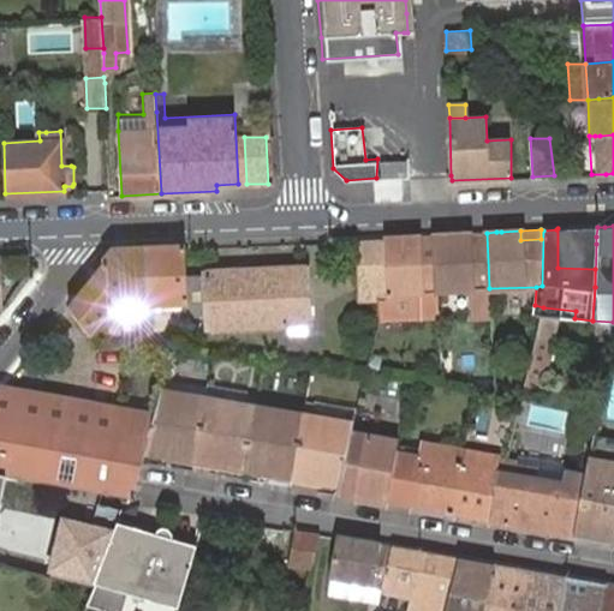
[(469,288),(489,288),(487,233),(486,233),(486,241),(472,243),(470,286),(469,288)]
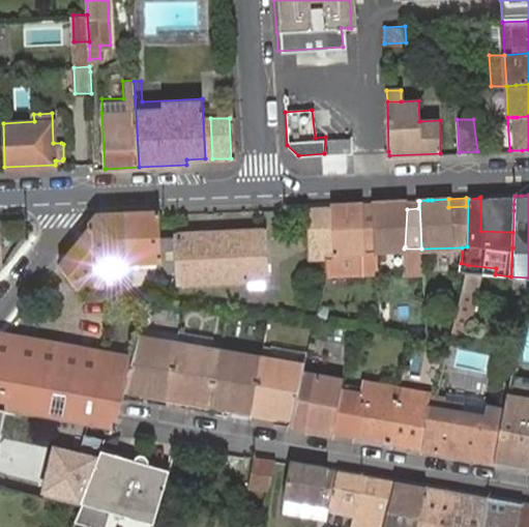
[(405,246),(407,209),(404,209),(403,202),(376,203),(376,211),(376,212),(377,250),(404,249),(405,246)]
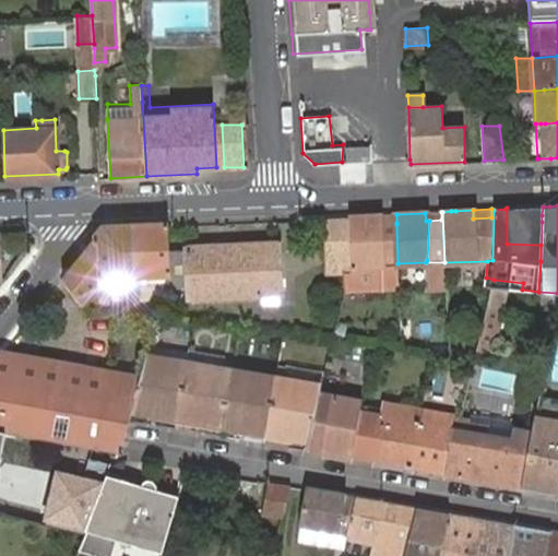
[(381,214),(372,215),(372,264),(381,264),(383,290),(399,288),(399,275),(393,274),(393,263),(394,259),(393,256),(396,224),(396,223),(381,223),(381,214)]
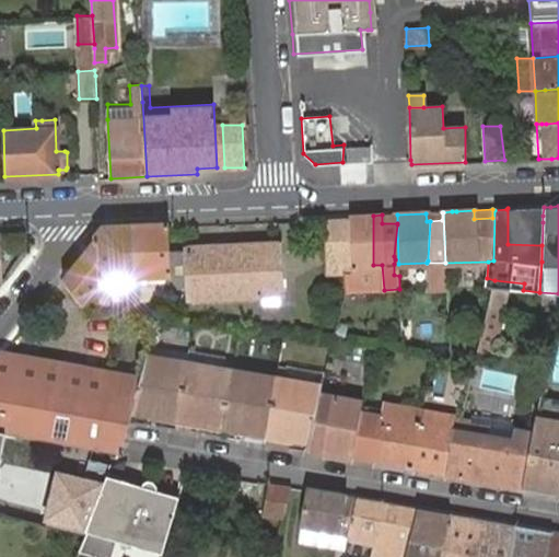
[(397,215),(382,215),(382,223),(397,223),(397,215)]
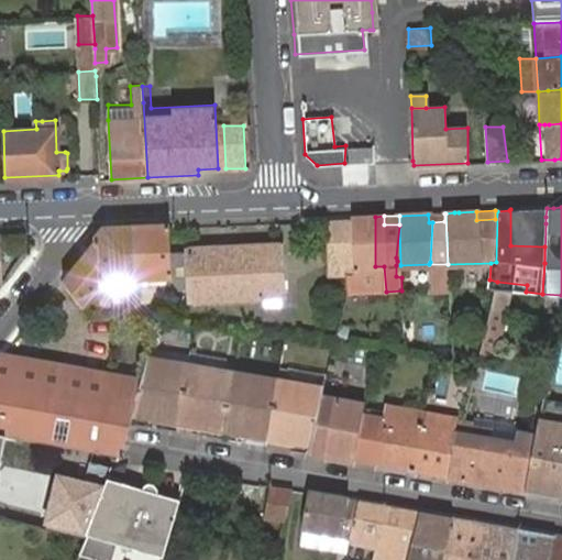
[(375,217),(350,218),(351,267),(375,266),(375,217)]
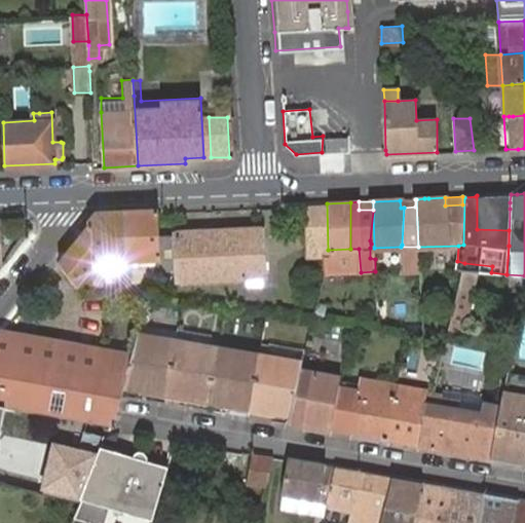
[(327,203),(304,204),(306,255),(324,255),(329,255),(328,250),(327,203)]
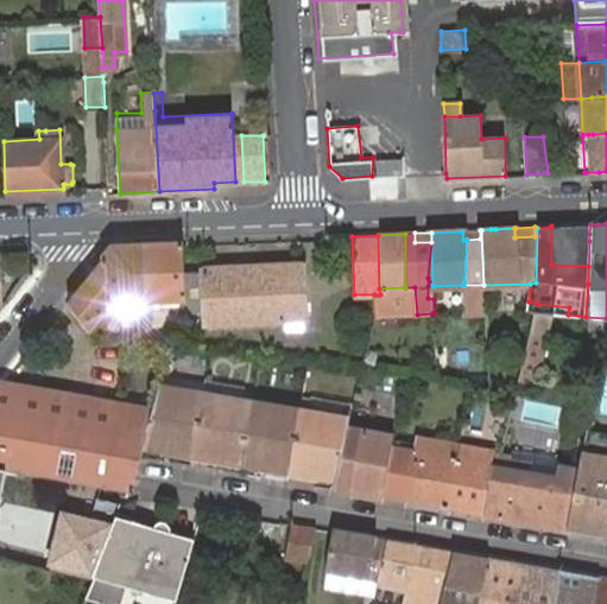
[(68,302),(89,331),(109,305),(109,300),(147,299),(181,298),(181,297),(184,297),(183,269),(183,243),(144,245),(112,246),(105,255),(78,287),(68,302)]
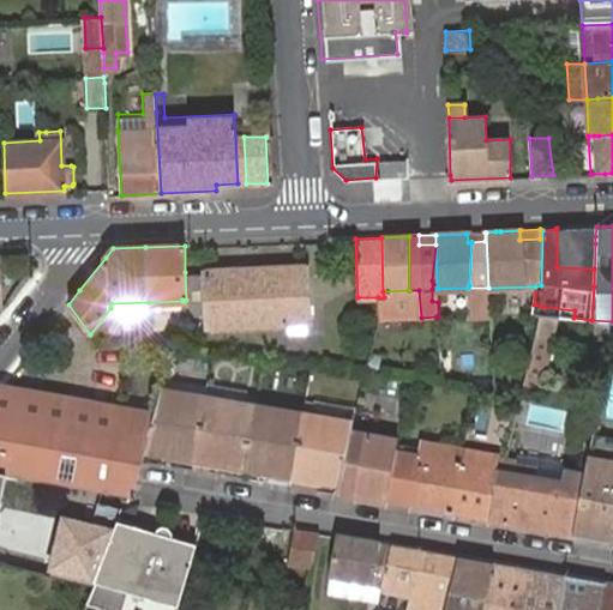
[(208,326),(208,330),(287,325),(288,325),(308,324),(306,264),(204,269),(205,272),(185,272),(186,300),(187,300),(188,327),(190,327),(208,326)]
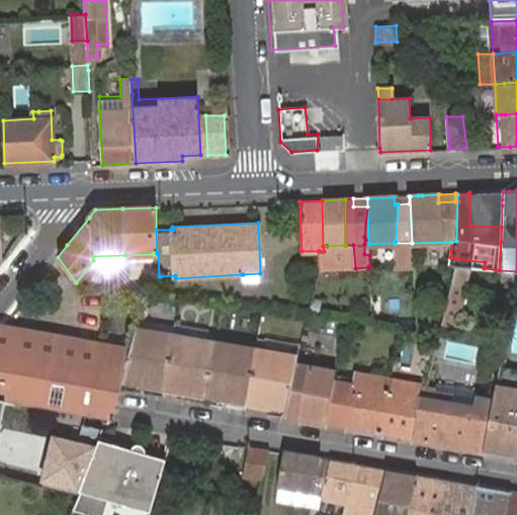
[(413,259),(412,243),(395,243),(396,267),(414,267),(413,259)]
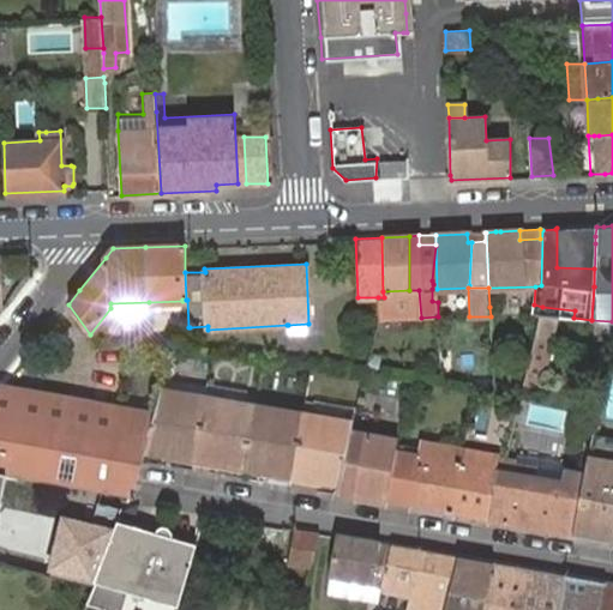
[(380,313),(379,316),(414,316),(414,299),(409,297),(409,290),(383,291),(384,297),(378,297),(378,312),(380,313)]
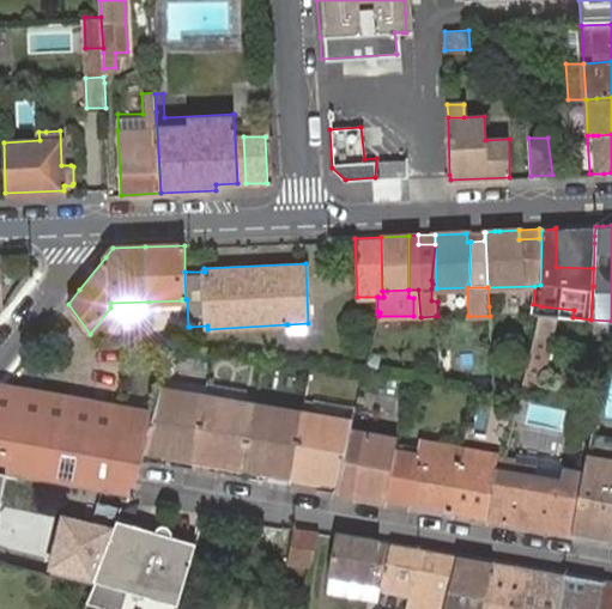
[(182,299),(182,300),(176,323),(188,327),(187,299),(186,299),(182,299)]
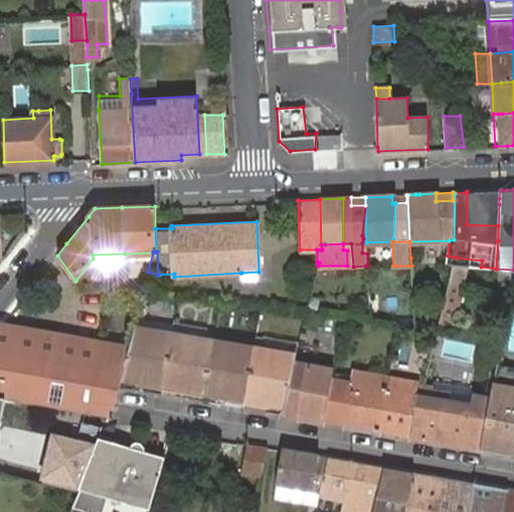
[(468,266),(453,264),(442,307),(439,321),(453,324),(468,266)]
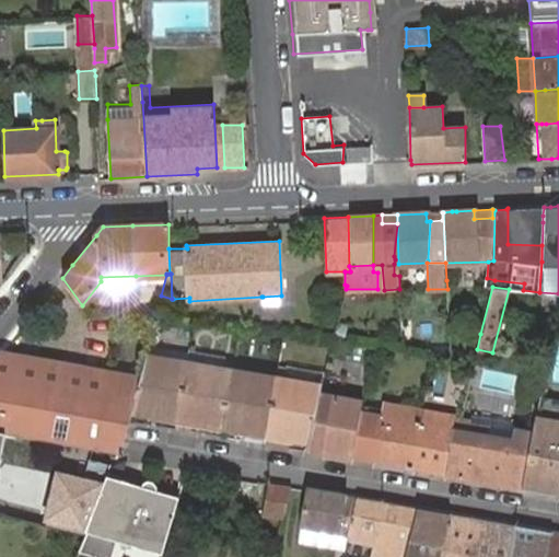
[(186,361),(188,352),(148,346),(146,355),(186,361)]
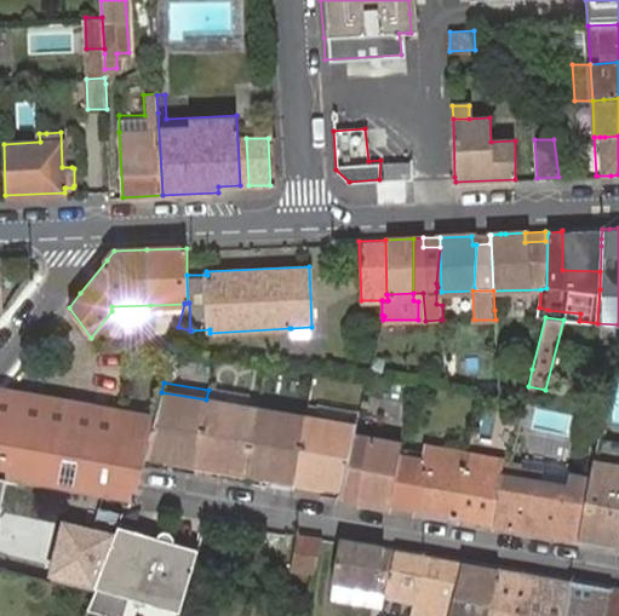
[(155,416),(3,389),(0,392),(0,409),(148,439),(155,416)]
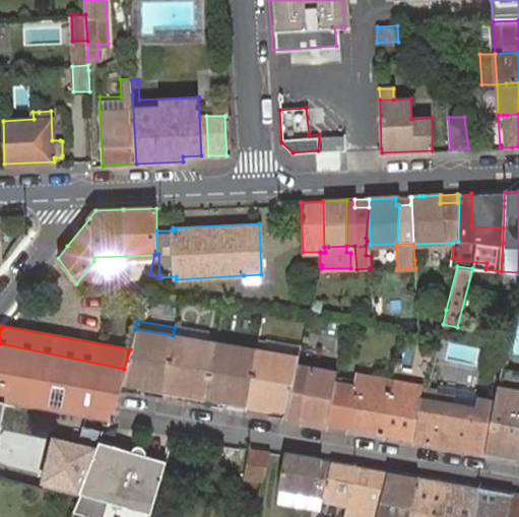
[(215,343),(216,334),(175,327),(173,335),(215,343)]
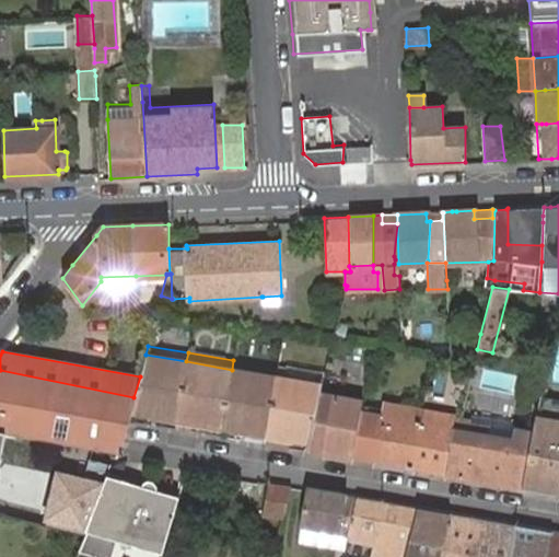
[(140,376),(134,397),(130,410),(177,419),(186,361),(146,355),(140,376)]
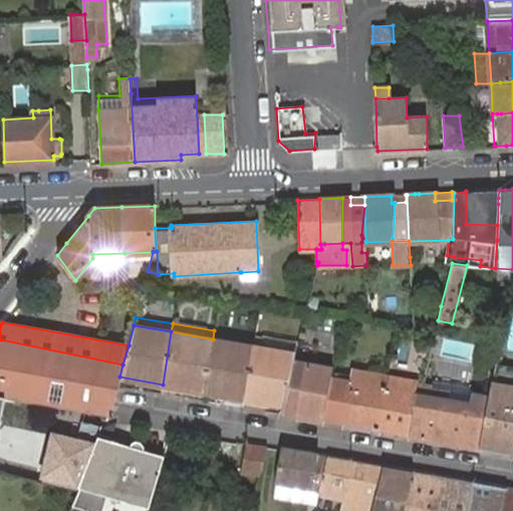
[(213,339),(171,331),(163,385),(203,392),(213,339)]
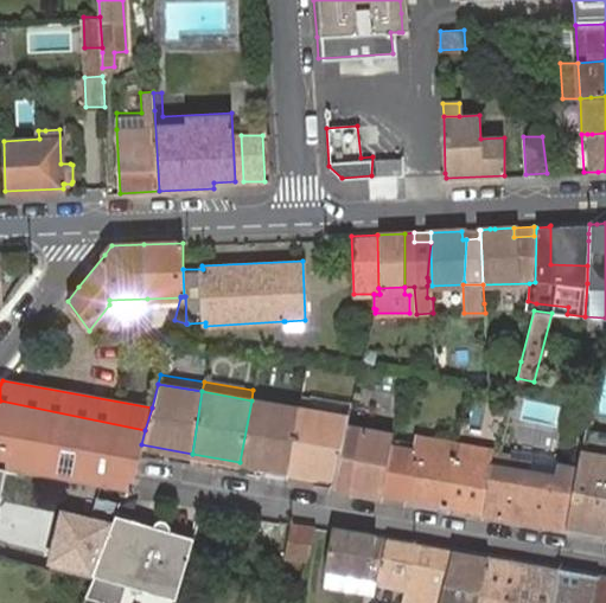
[(310,398),(300,396),(299,408),(307,410),(310,398)]
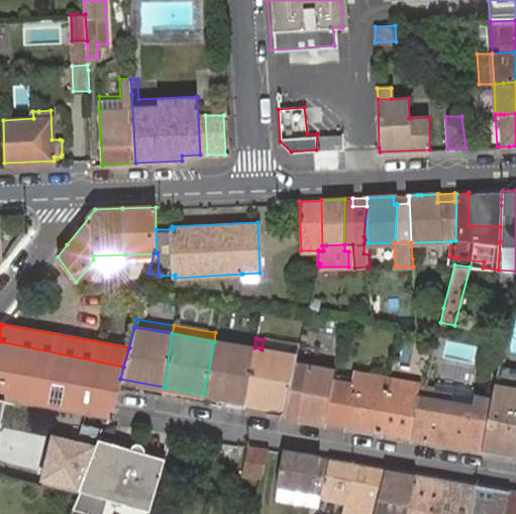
[(262,349),(296,355),(299,345),(264,339),(262,349)]
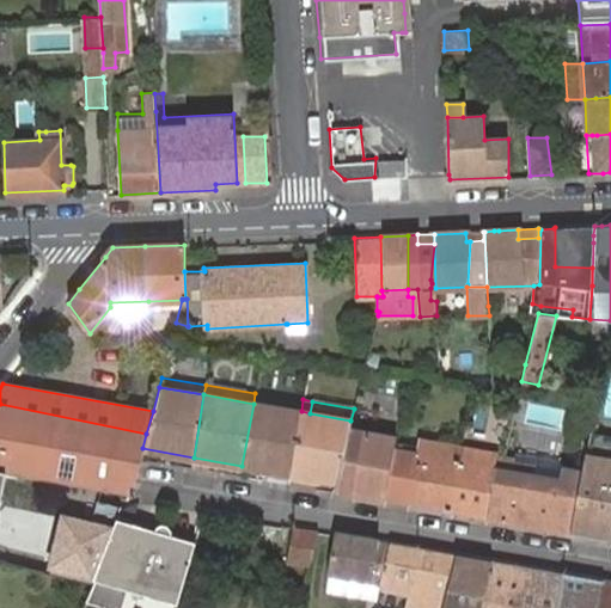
[(0,471),(5,473),(101,490),(128,495),(128,492),(129,491),(139,460),(140,458),(142,448),(146,434),(0,404),(0,471)]
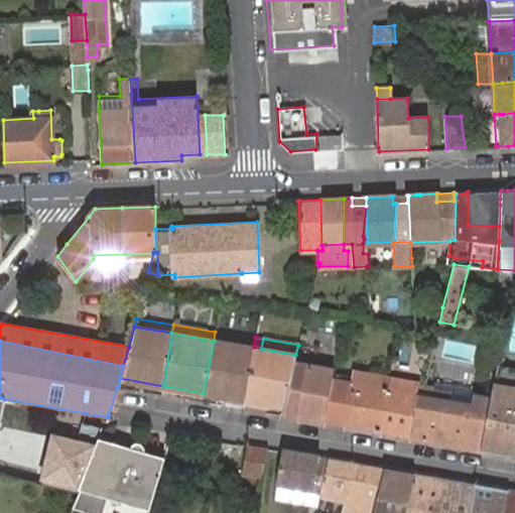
[(204,393),(245,400),(254,347),(214,341),(204,393)]
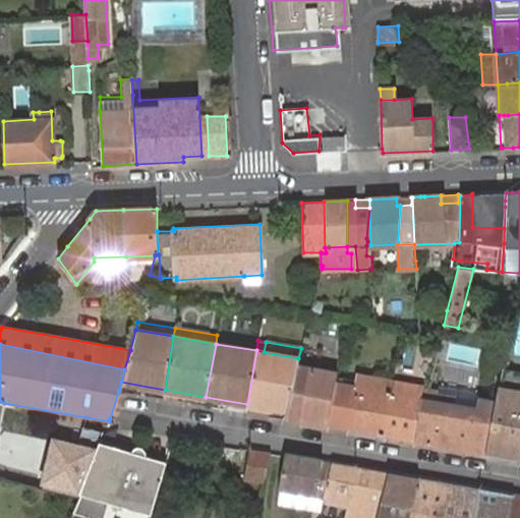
[(298,358),(297,363),(309,365),(312,346),(302,344),(301,348),(298,358)]
